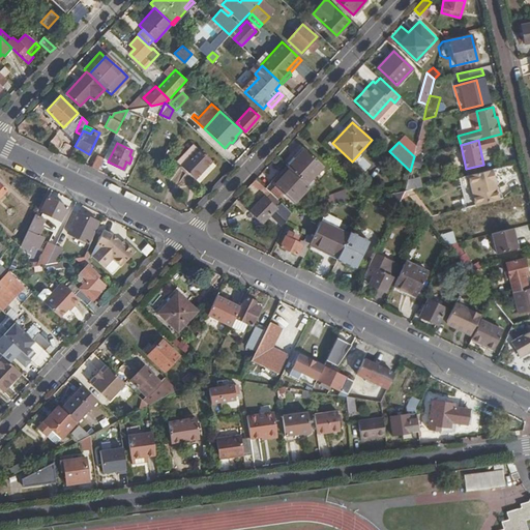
[(212,160),(198,147),(180,166),(195,179),(212,160)]
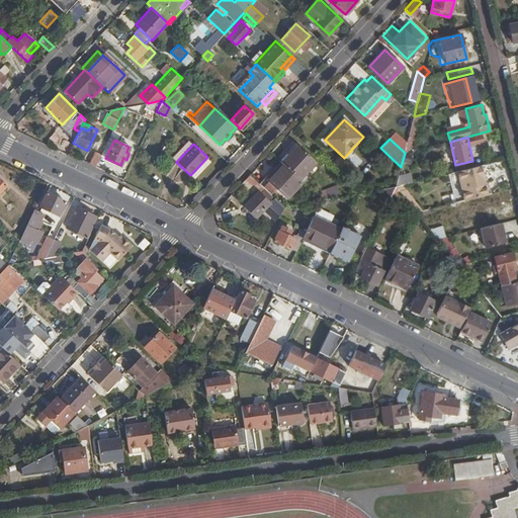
[(282,164),(301,182),(319,164),(296,144),(290,150),(293,153),(282,164)]
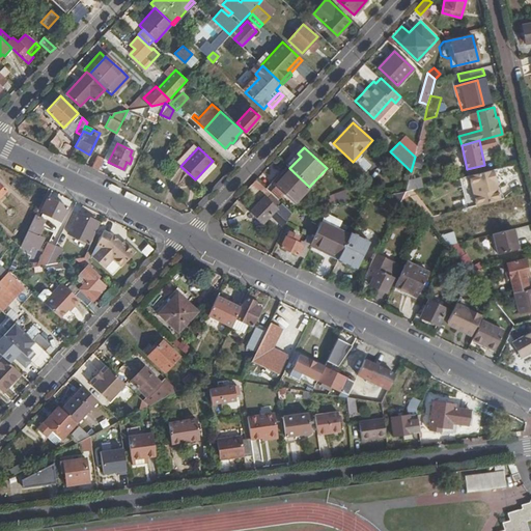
[(99,169),(106,155),(99,150),(91,165),(99,169)]
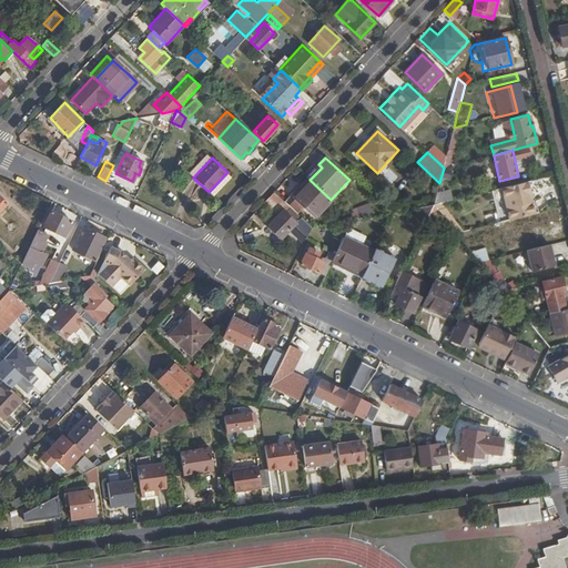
[(318,164),(306,178),(310,180),(322,168),(318,164)]
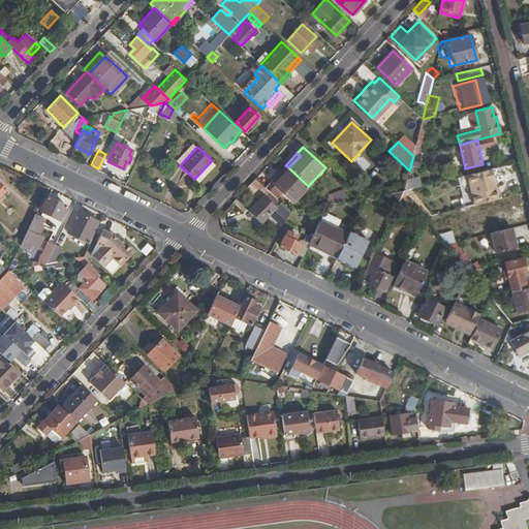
[(212,160),(194,179),(197,182),(215,164),(212,160)]
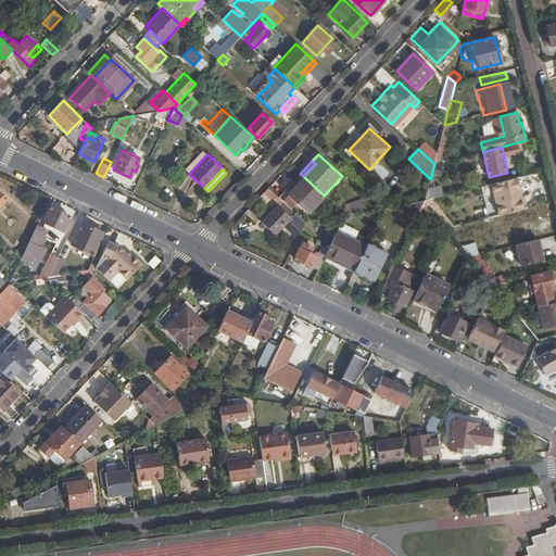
[(507,173),(489,177),(491,184),(509,179),(507,173)]
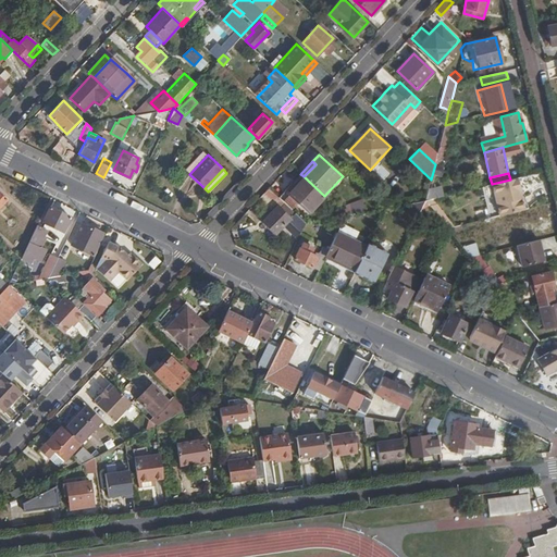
[(310,213),(325,197),(324,196),(304,176),(288,194),(286,192),(280,198),(293,210),(299,203),(310,213)]
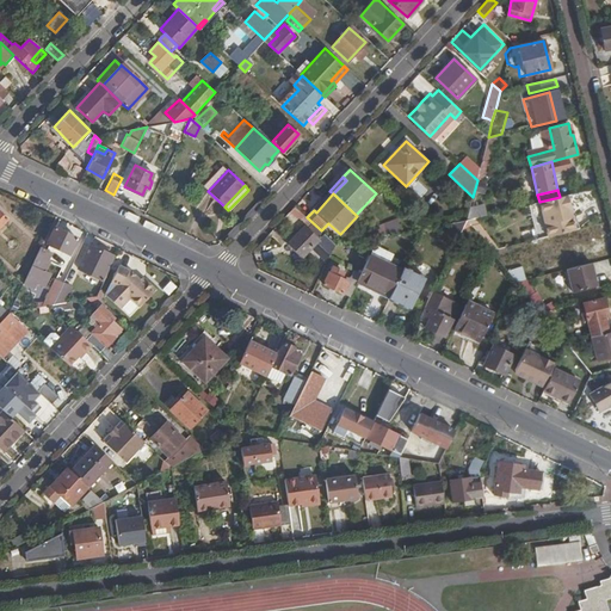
[(560,197),(539,202),(548,236),(575,230),(573,216),(569,217),(567,208),(571,207),(567,195),(560,197)]
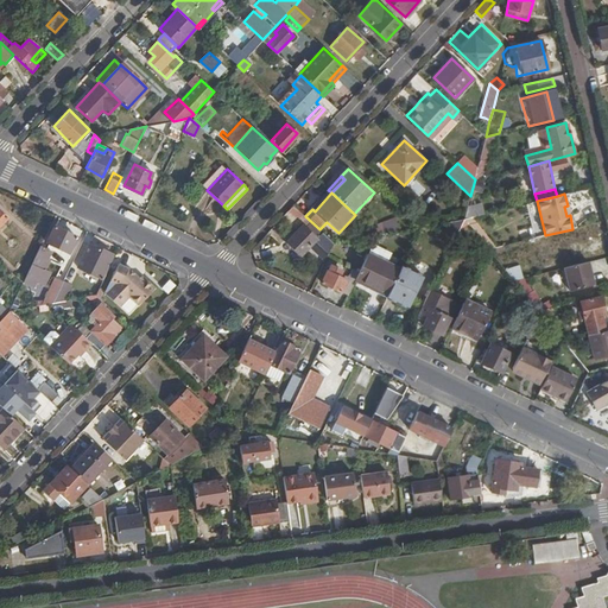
[(482,202),(468,207),(464,219),(474,216),(485,214),(482,202)]
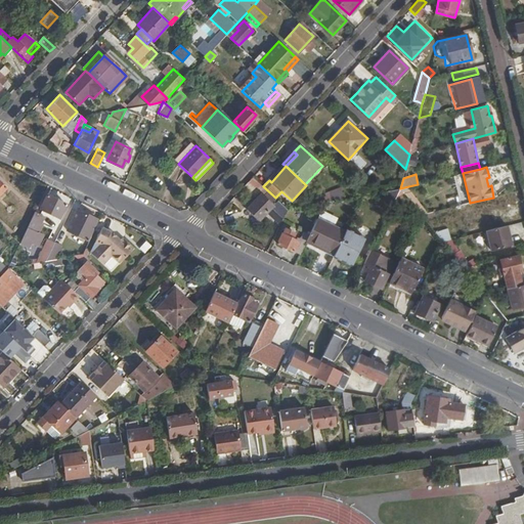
[(284,218),(288,210),(275,198),(263,186),(253,176),(244,187),(256,199),(249,207),(248,208),(260,219),(266,213),(278,224),(284,218)]
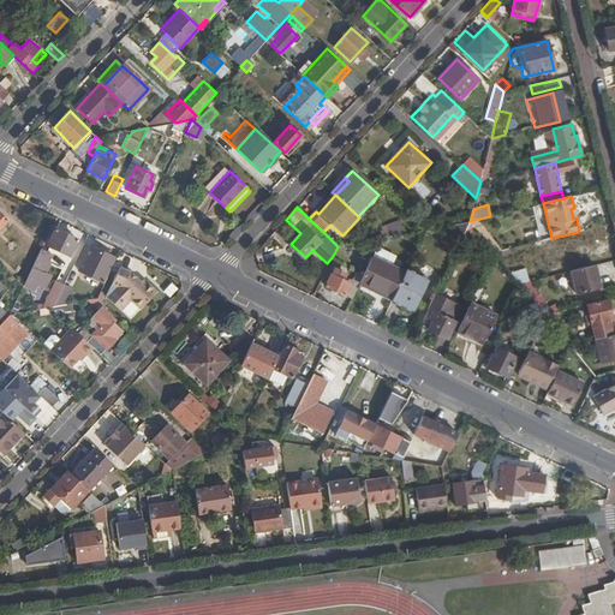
[(384,236),(404,232),(401,220),(382,224),(384,236)]
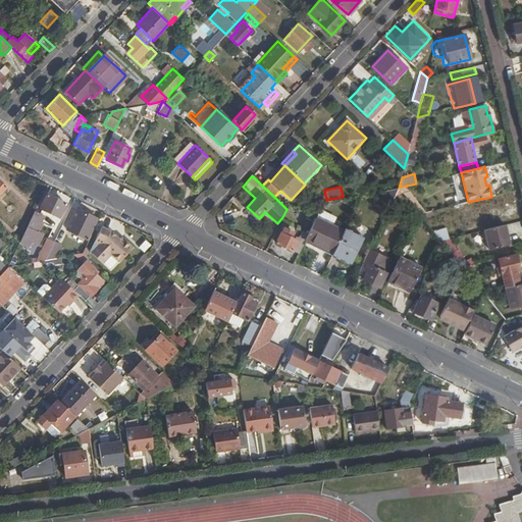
[(403,193),(399,189),(398,189),(392,202),(398,205),(404,194),(403,193)]
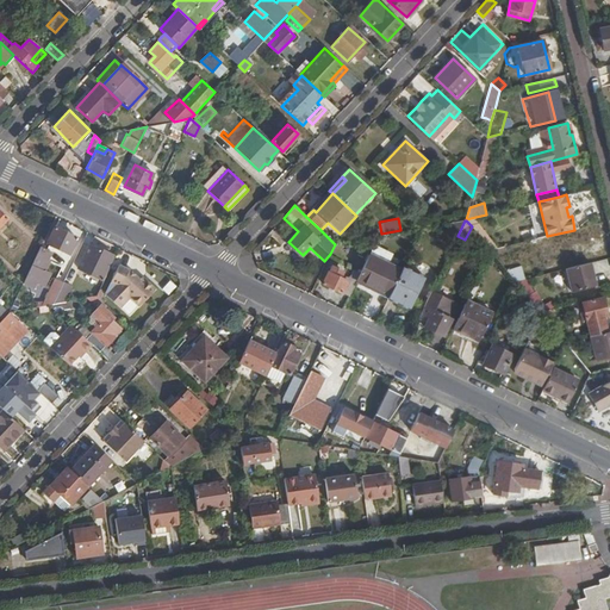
[(76,237),(54,226),(47,243),(69,254),(76,237)]
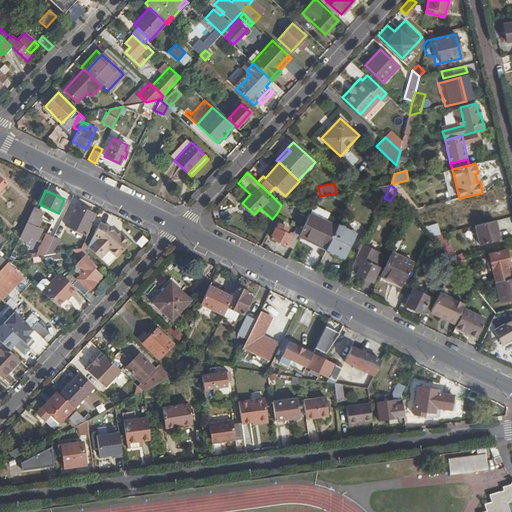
[(459,198),(455,199),(461,222),(476,219),(474,208),(473,206),(488,201),(489,204),(501,202),(498,191),(486,194),(486,192),(482,193),(459,198)]
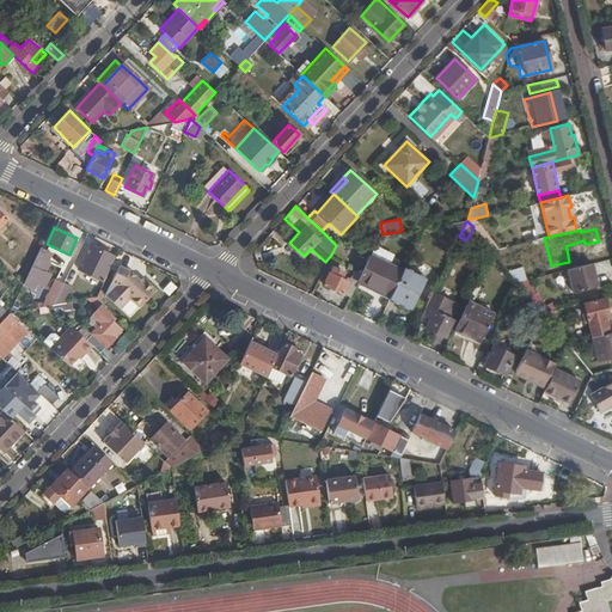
[(104,280),(115,256),(90,244),(79,269),(104,280)]
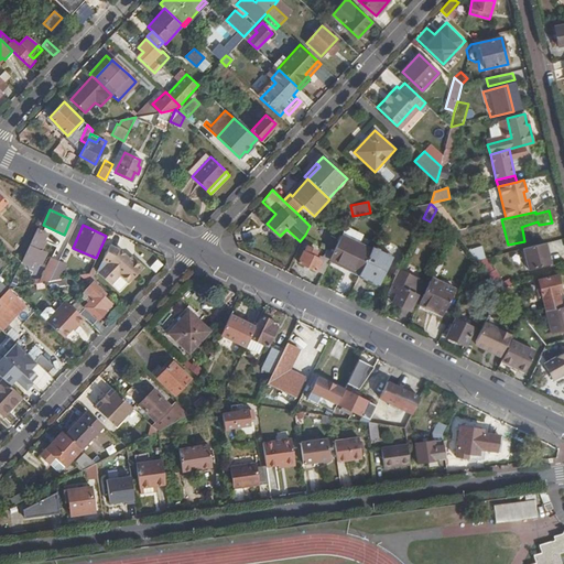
[(36,228),(32,239),(42,243),(47,232),(36,228)]
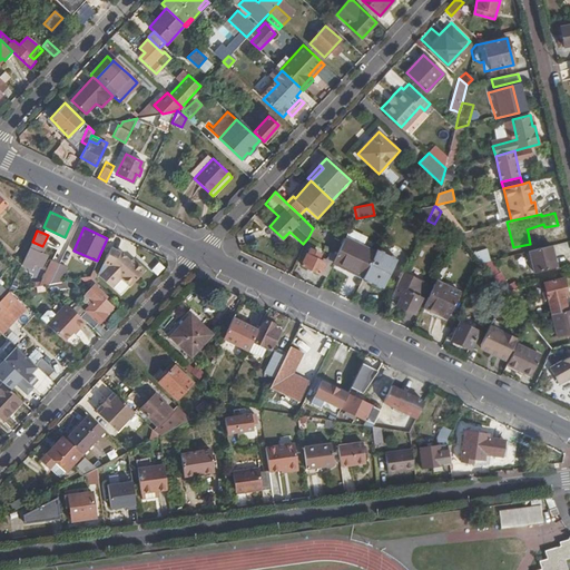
[(375,252),(345,237),(333,262),(350,269),(351,267),(364,275),(375,252)]
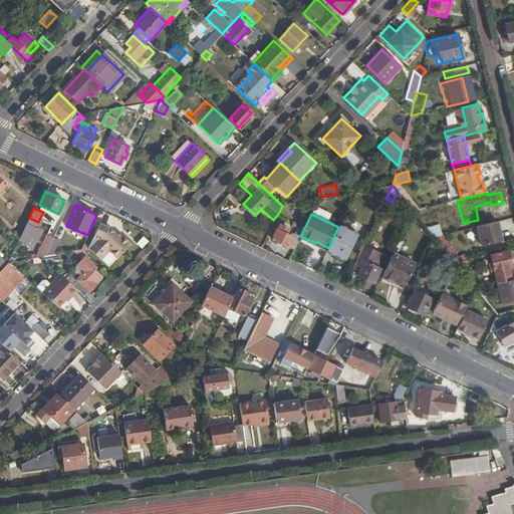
[(110,248),(118,255),(133,241),(121,230),(118,233),(109,224),(108,225),(100,221),(89,245),(102,257),(110,248)]
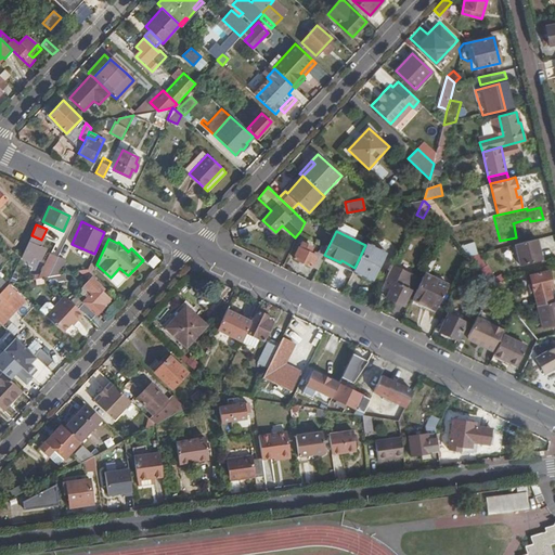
[(537,240),(515,245),(520,265),(542,259),(537,240)]
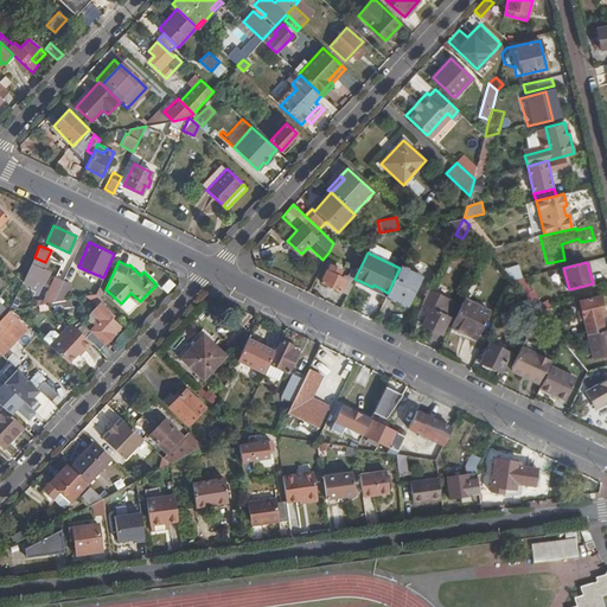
[(508,267),(511,280),(523,276),(518,263),(508,267)]
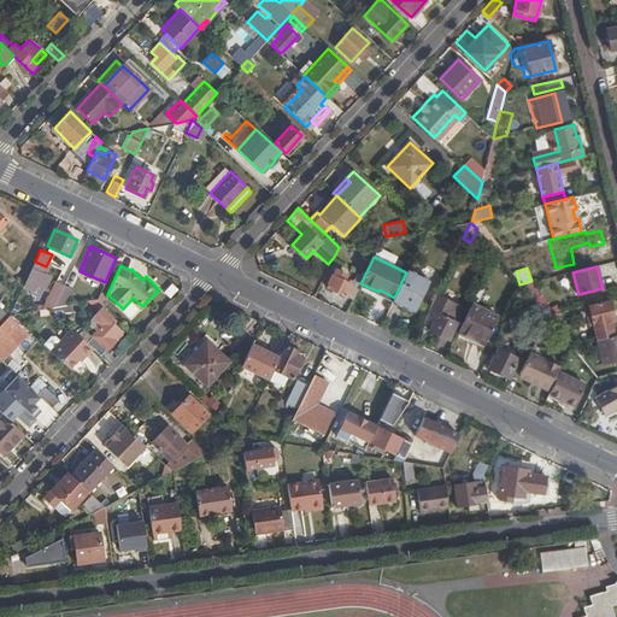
[(325,287),(352,300),(358,288),(340,278),(344,271),(336,269),(334,275),(331,275),(325,287)]
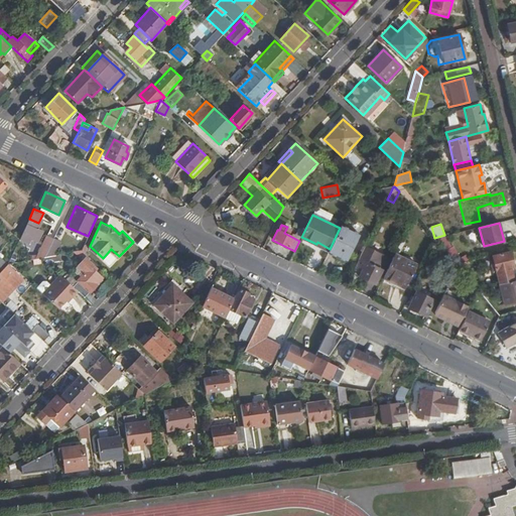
[(330,249),(328,254),(345,263),(359,236),(341,227),(340,228),(330,249)]
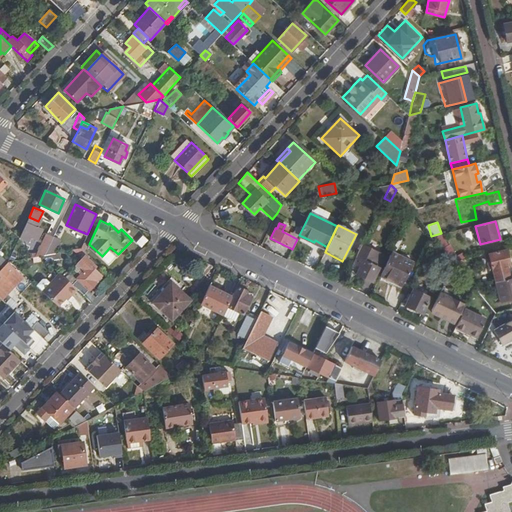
[(37,236),(26,258),(28,257),(39,255),(41,255),(45,254),(53,236),(46,233),(43,239),(37,236)]
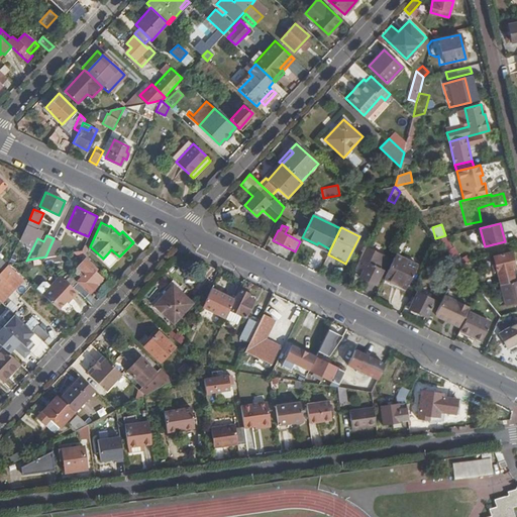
[(64,243),(54,238),(45,256),(59,254),(64,243)]
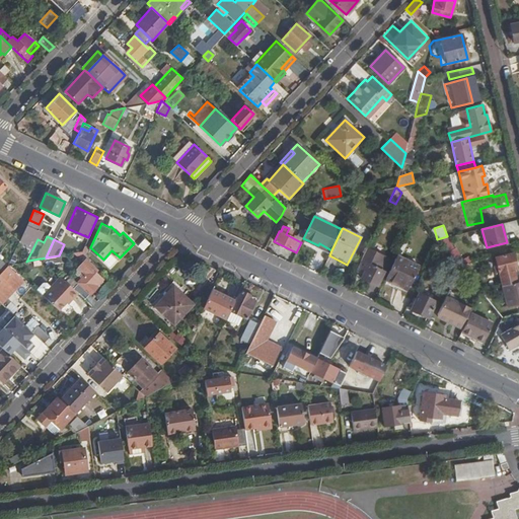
[(386,257),(366,247),(356,271),(364,275),(362,278),(377,285),(384,270),(383,266),(386,257)]
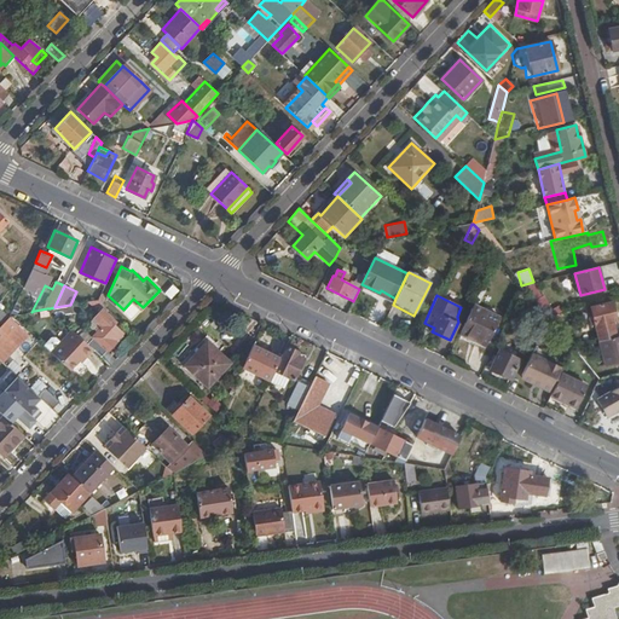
[(543,295),(536,301),(548,317),(559,314),(543,295)]
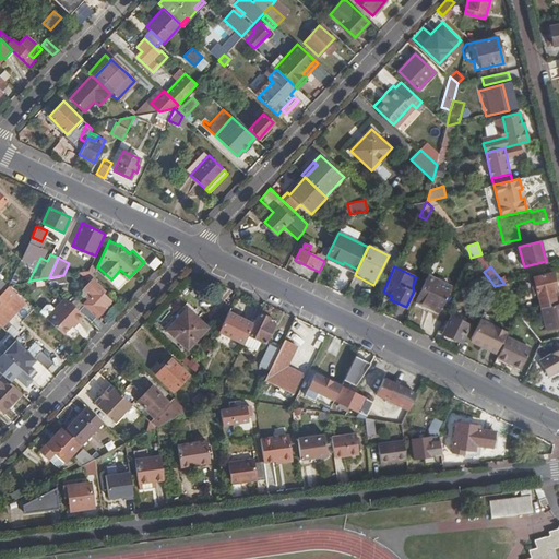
[(83,316),(91,322),(110,301),(99,290),(104,285),(88,270),(79,272),(88,282),(84,286),(93,295),(84,304),(78,310),(83,316)]
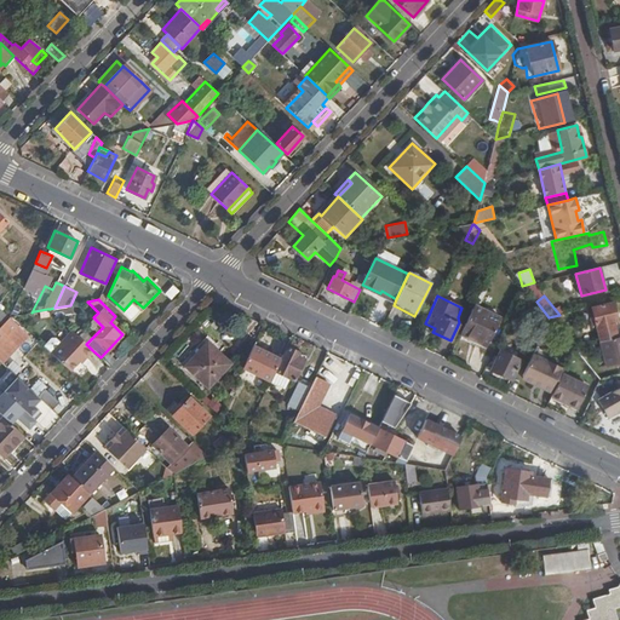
[(50,309),(61,320),(63,316),(74,314),(74,309),(81,306),(80,303),(70,305),(55,308),(50,309)]
